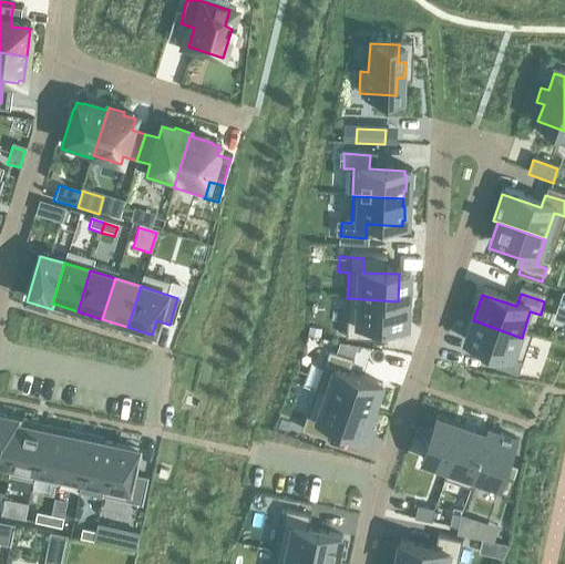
[(335,325),(335,340),(360,341),(360,327),(397,329),(398,301),(347,299),(346,326),(335,325)]
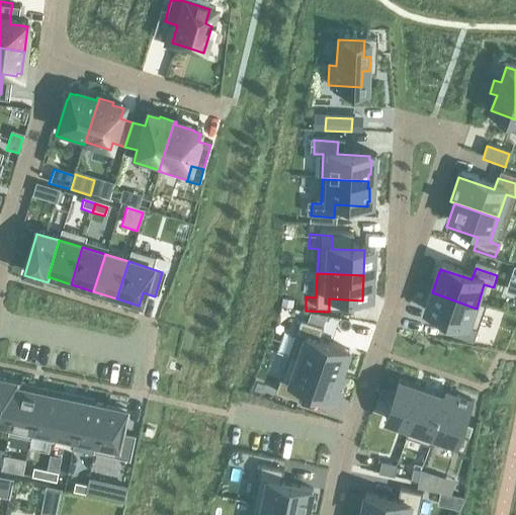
[(432,292),(424,317),(455,328),(451,340),(474,348),(477,335),(468,332),(477,309),(432,292)]
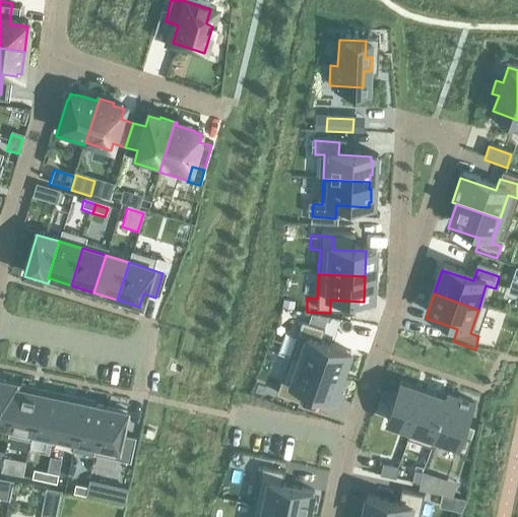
[(282,304),(281,310),(290,312),(293,305),(282,304)]
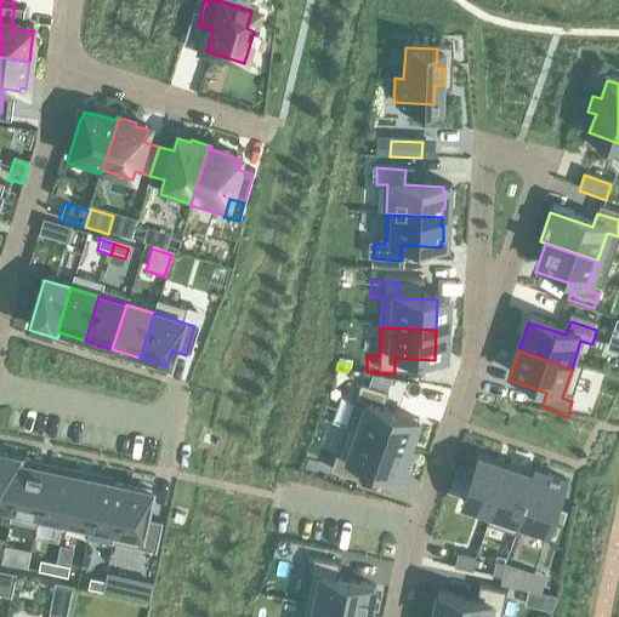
[(358,388),(353,403),(365,406),(355,435),(407,453),(416,424),(380,411),(385,398),(358,388)]
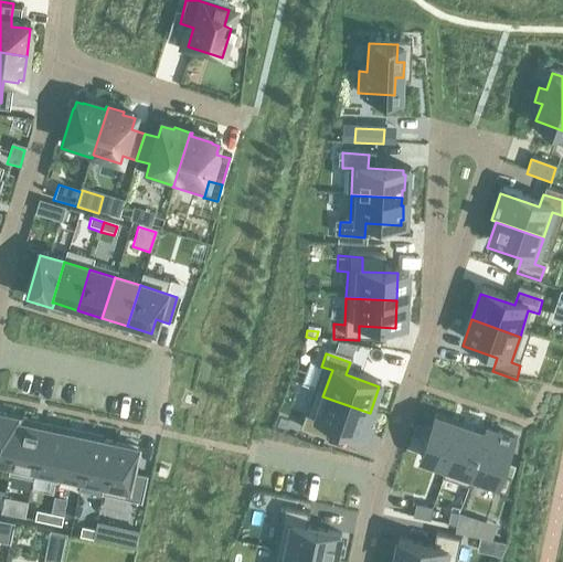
[(305,417),(299,432),(324,441),(328,427),(367,441),(375,414),(370,413),(322,396),(314,422),(305,417)]
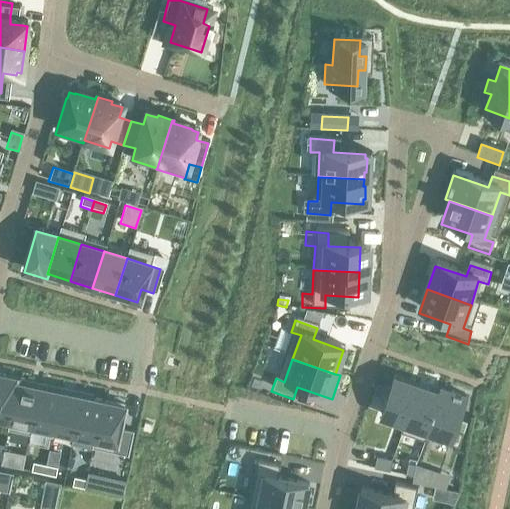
[(395,373),(379,416),(403,425),(418,381),(395,373)]
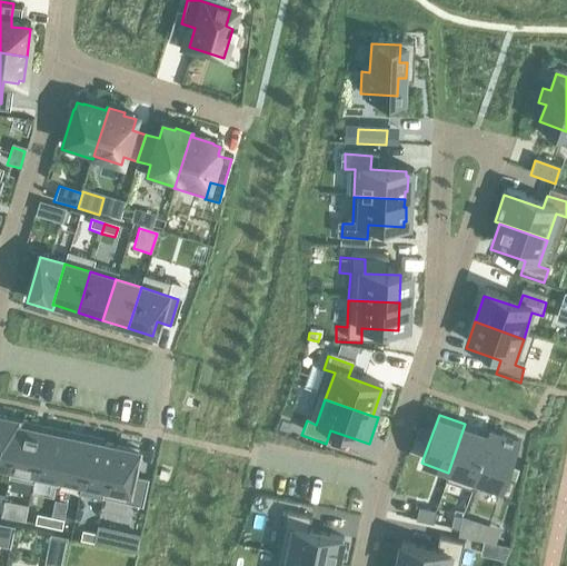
[(0,466),(11,469),(20,428),(22,428),(23,423),(0,417),(0,466)]
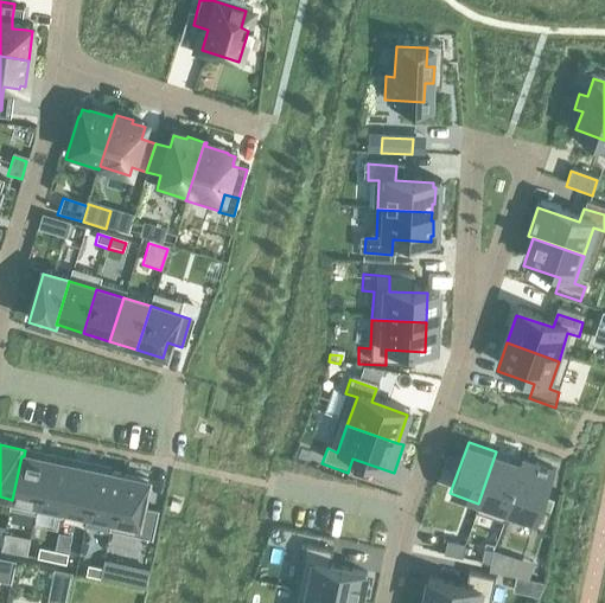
[(496,451),(478,504),(505,512),(521,466),(496,457),(497,451),(496,451)]
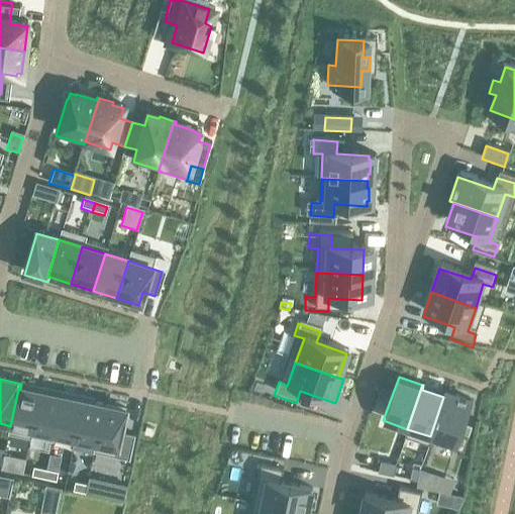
[(18,389),(10,426),(31,431),(39,393),(20,389),(18,389)]
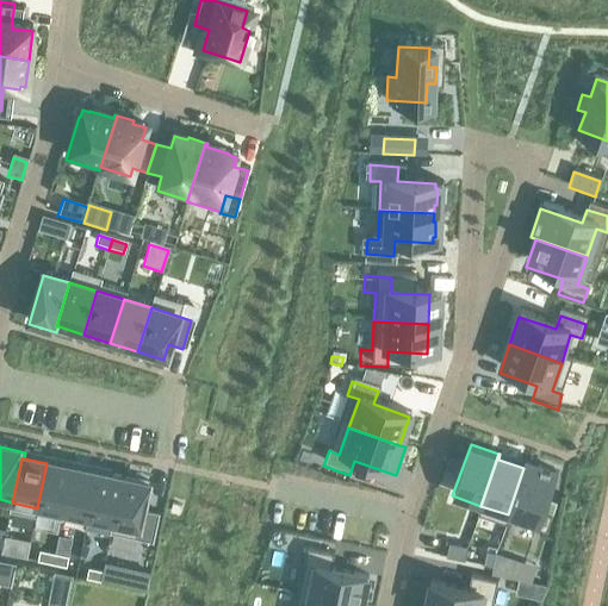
[(448,460),(444,473),(452,475),(456,462),(448,460)]
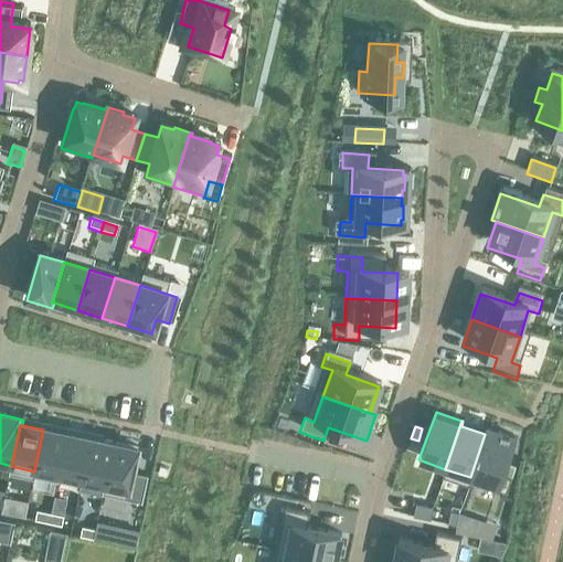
[(43,430),(34,472),(57,476),(66,435),(43,430)]
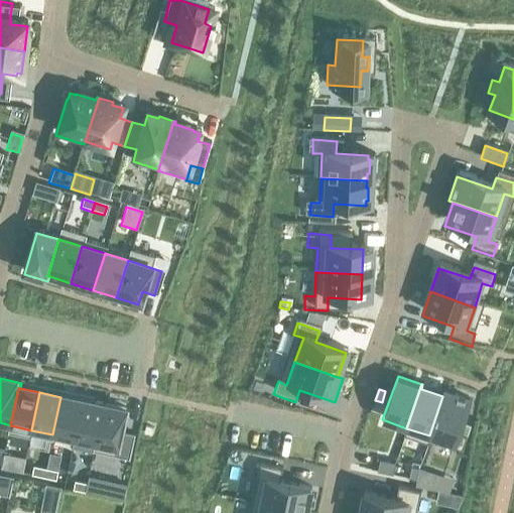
[(442,396),(429,435),(453,444),(453,446),(461,451),(466,435),(458,432),(467,404),(442,396)]
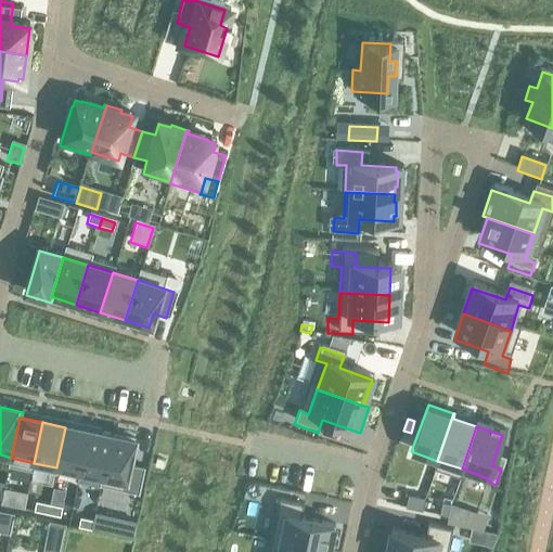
[(65,427),(56,467),(79,473),(88,432),(65,427)]
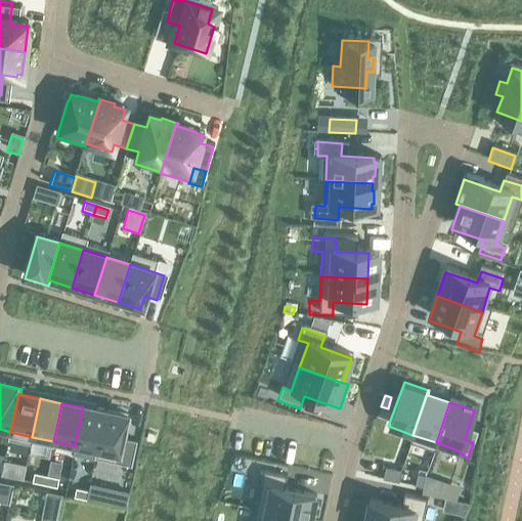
[(83,407),(75,446),(96,450),(104,413),(83,407)]
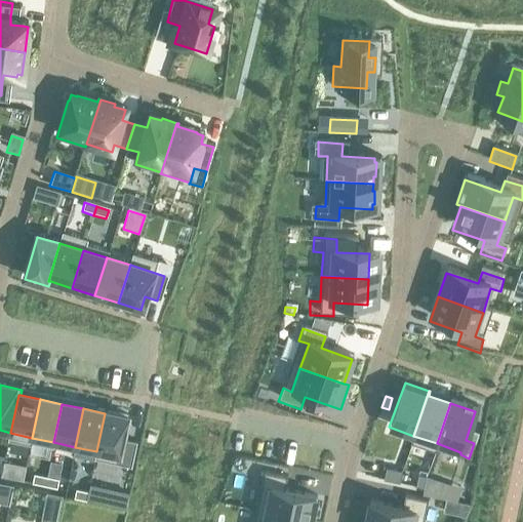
[(105,413),(96,451),(119,456),(132,459),(137,434),(124,431),(127,417),(105,413)]
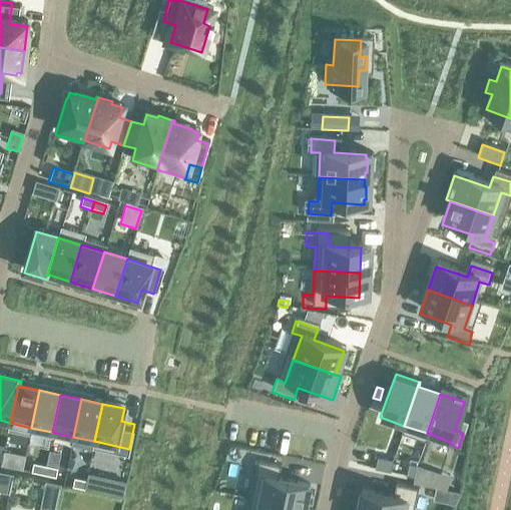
[(3,456),(1,467),(10,469),(13,456),(4,454),(3,456)]
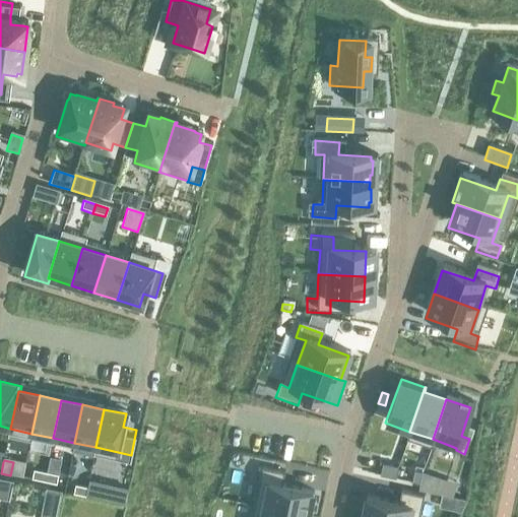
[(383,468),(381,476),(393,479),(394,471),(383,468)]
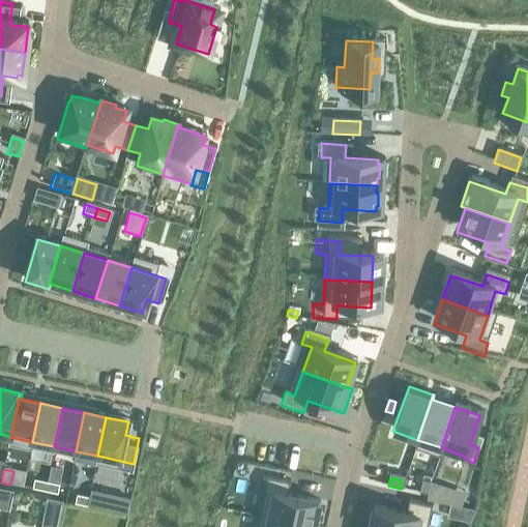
[(247,478),(244,492),(254,494),(248,519),(285,526),(295,526),(300,503),(268,496),(270,484),(247,478)]
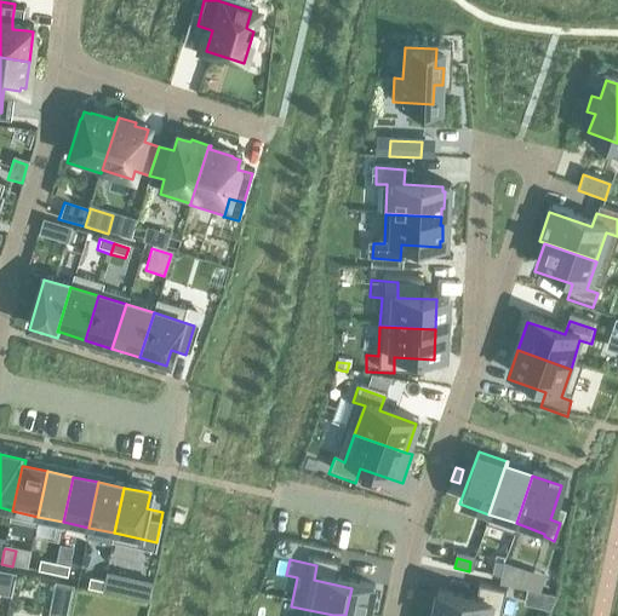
[(39,562),(36,573),(51,575),(53,565),(39,562)]
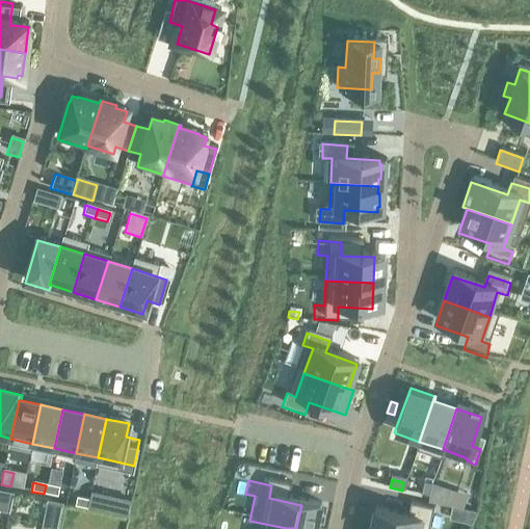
[(416,484),(414,493),(426,496),(428,487),(416,484)]
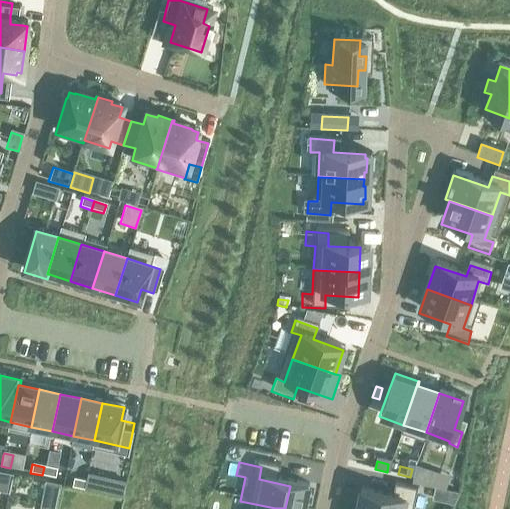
[(44,467),(42,475),(55,478),(56,469),(44,467)]
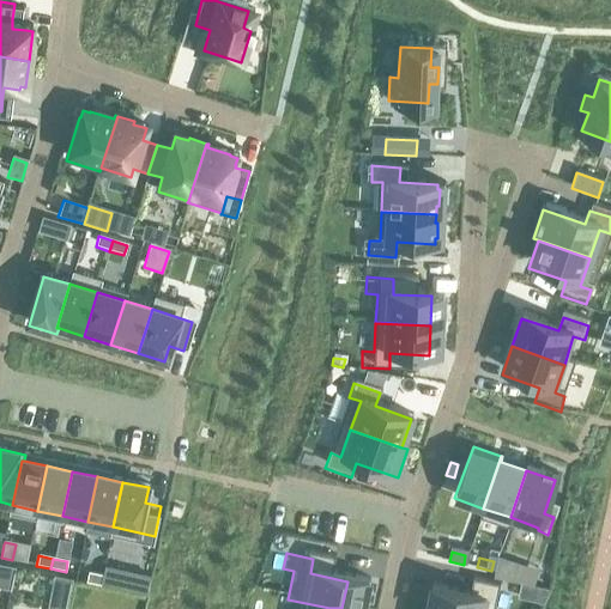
[(0,580),(13,584),(17,568),(0,564),(0,580)]
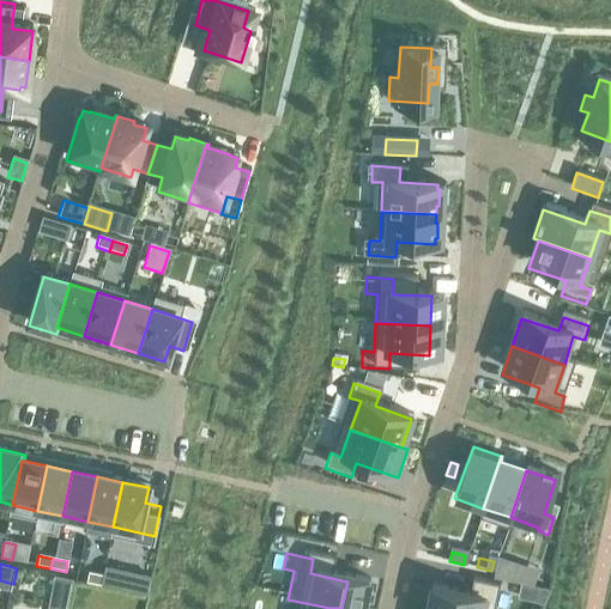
[(506,568),(504,578),(518,580),(520,571),(506,568)]
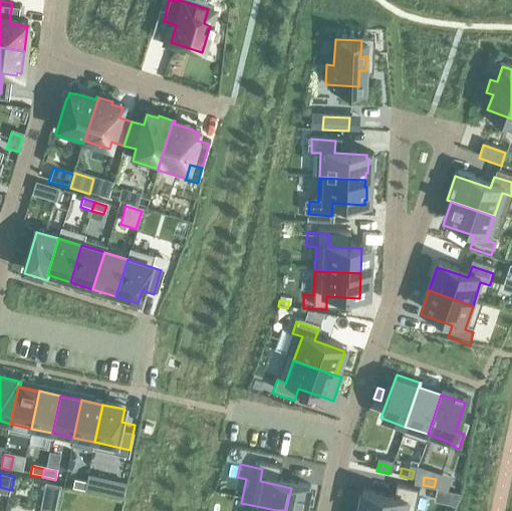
[(87,478),(84,492),(99,495),(102,481),(87,478)]
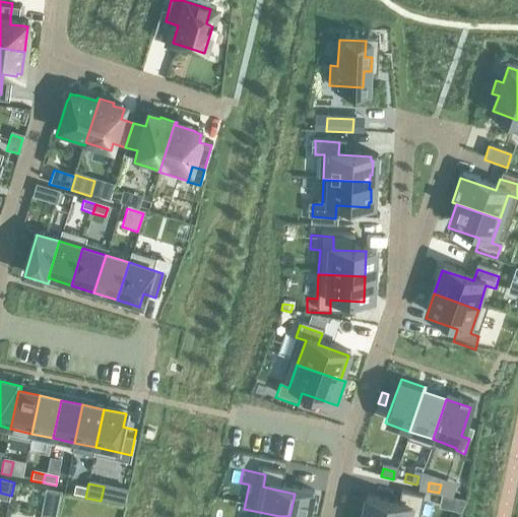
[(74,487),(72,496),(84,498),(86,490),(74,487)]
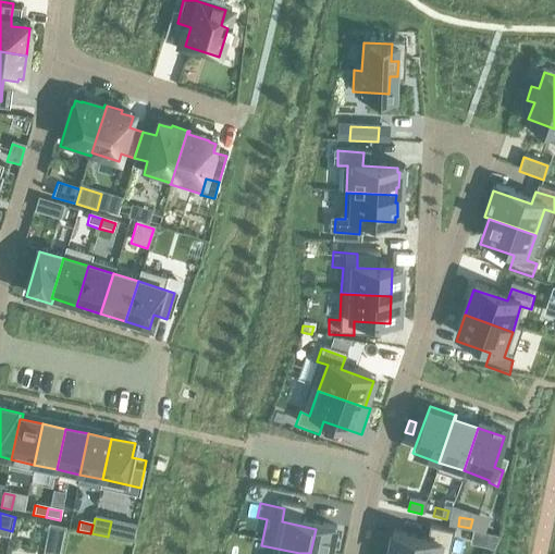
[(385,529),(379,553),(430,553),(433,540),(443,542),(446,528),(421,521),(419,536),(385,529)]
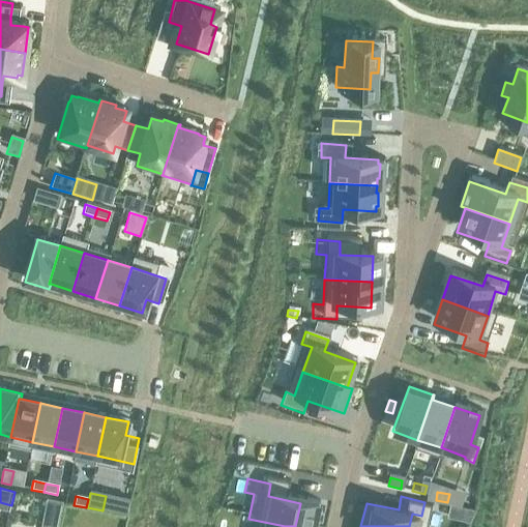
[(47,500),(41,526),(56,526),(61,503),(47,500)]
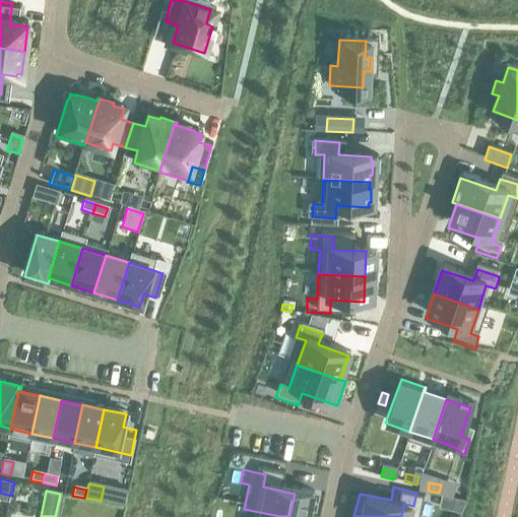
[(457,501),(454,512),(460,513),(463,502),(457,501)]
